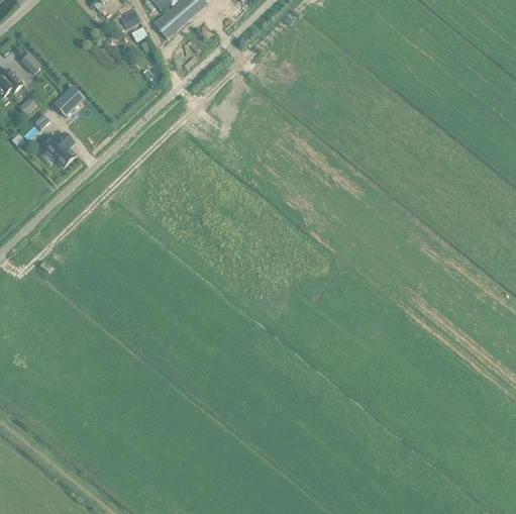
[(151,0),(161,9),(170,0),(151,0)]
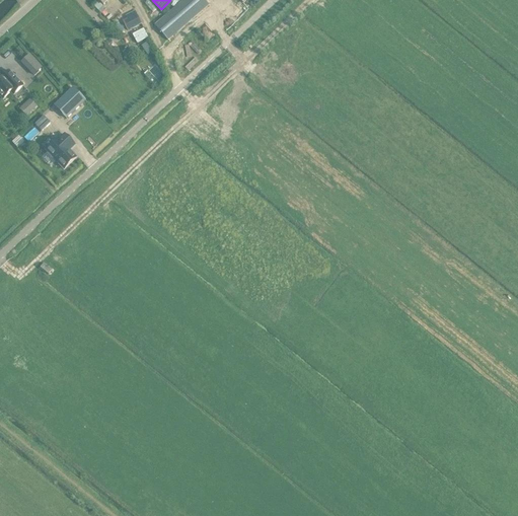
[(179,0),(153,22),(167,38),(208,2),(206,0),(179,0)]
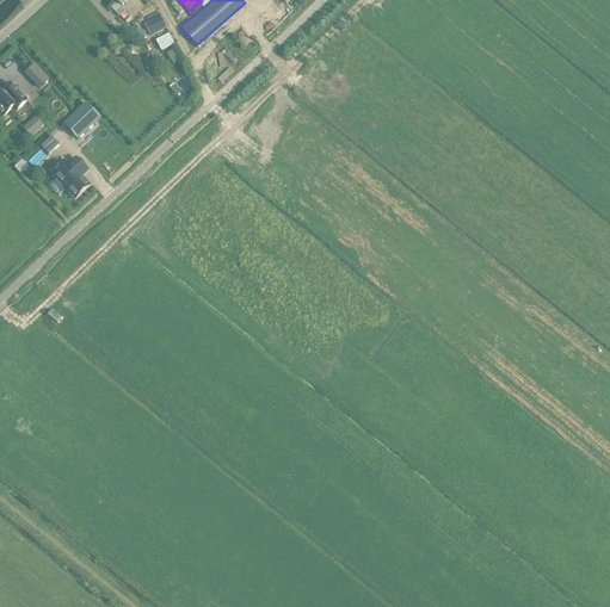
[(148,19),(143,22),(149,33),(166,25),(158,10),(146,16),(148,19)]
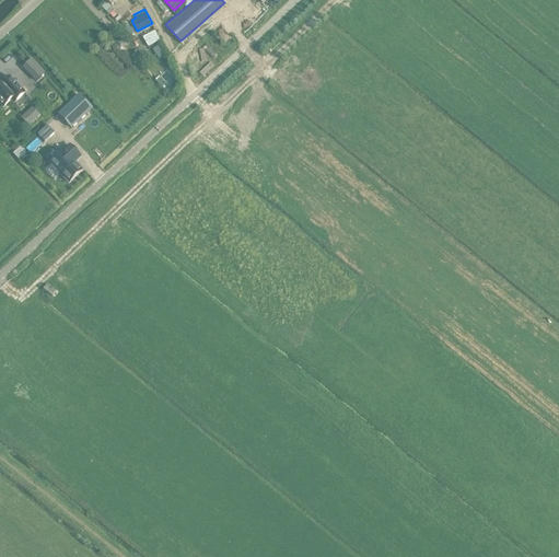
[(153,28),(142,34),(147,44),(159,38),(153,28)]
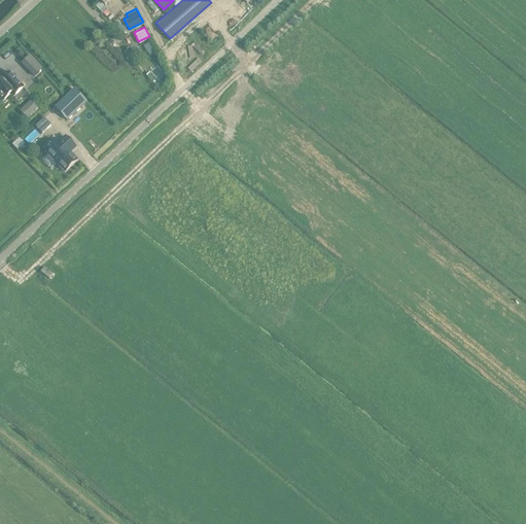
[(23,84),(8,69),(3,74),(0,70),(0,96),(2,98),(9,91),(12,94),(23,84)]
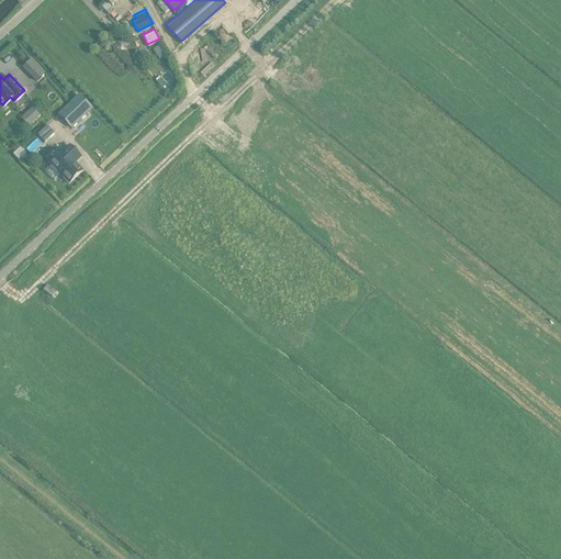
[(78,92),(58,111),(71,126),(92,107),(78,92)]
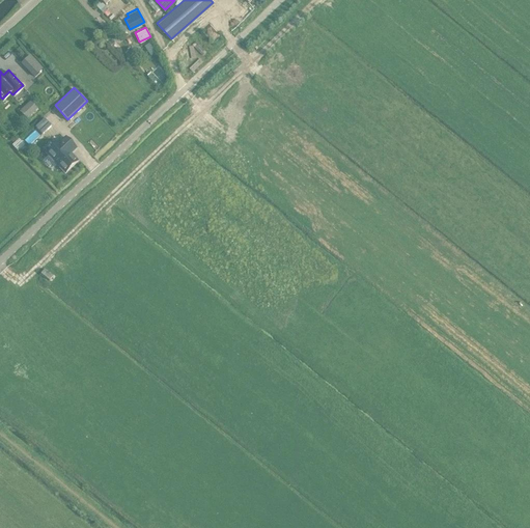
[(30,100),(20,110),(26,116),(36,106),(30,100)]
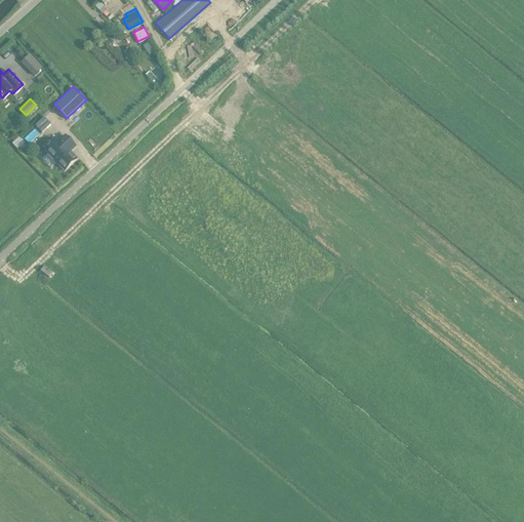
[(50,122),(43,115),(34,123),(41,130),(50,122)]
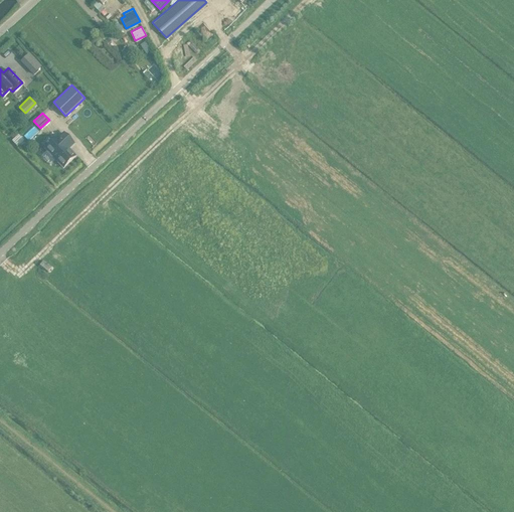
[(56,135),(44,146),(62,165),(74,154),(68,147),(73,142),(69,138),(63,131),(57,136),(56,135)]
